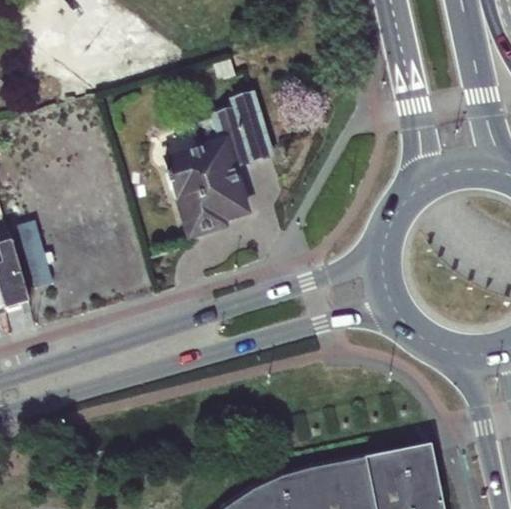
[(230,59),(214,63),(218,79),(235,74),(230,59)]
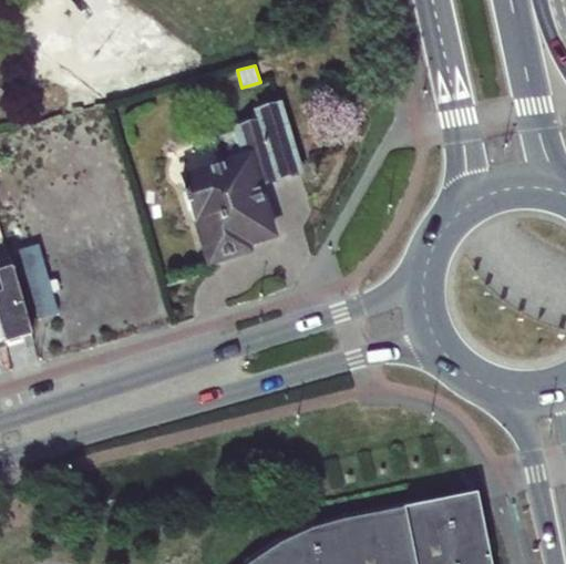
[(223,160),(185,172),(212,259),(246,248),(245,242),(271,233),(256,184),(300,171),(279,104),(255,110),(257,119),(233,125),(235,131),(215,134),(223,160)]
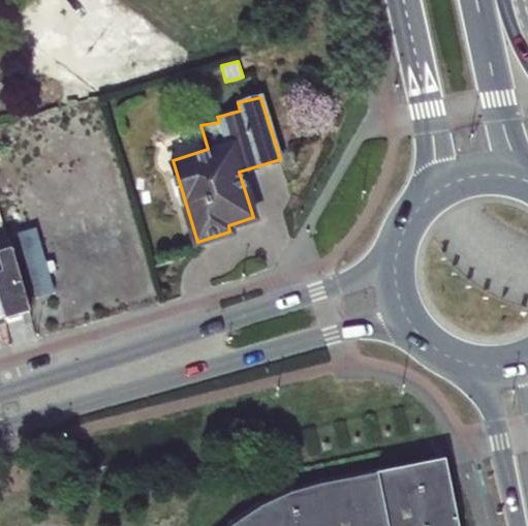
[(48,272),(45,261),(35,227),(19,234),(36,295),(54,289),(48,272)]
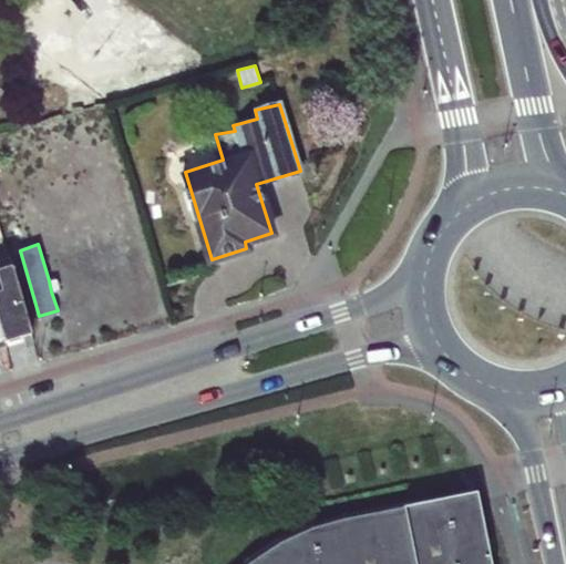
[(0,324),(4,341),(31,332),(9,257),(0,259),(0,324)]
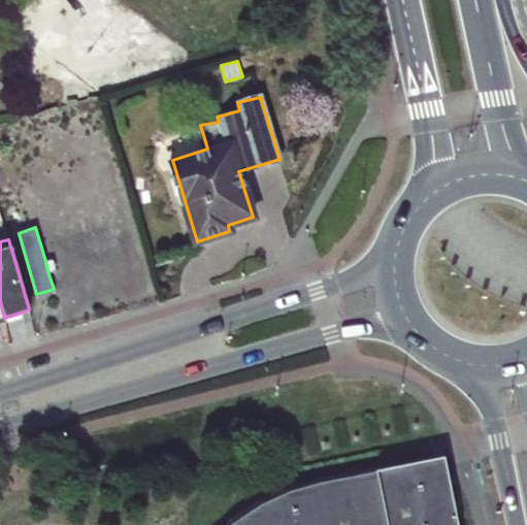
[(53,258),(45,261),(47,271),(56,268),(53,258)]
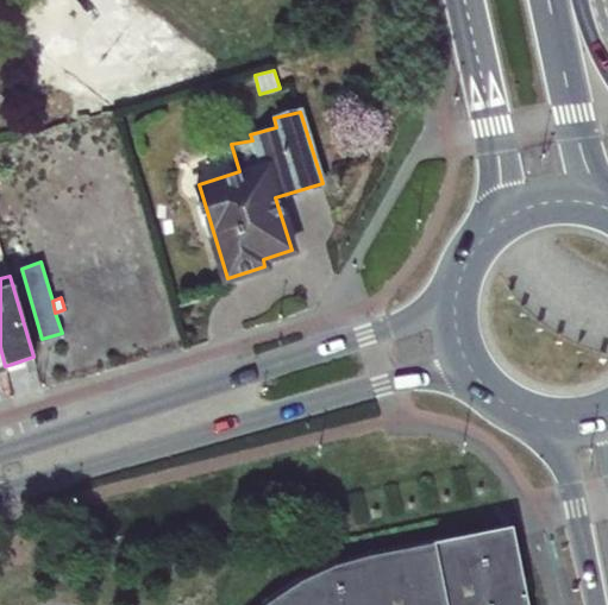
[(530,604),(516,537),(308,579),(274,603),(270,604),(530,604)]
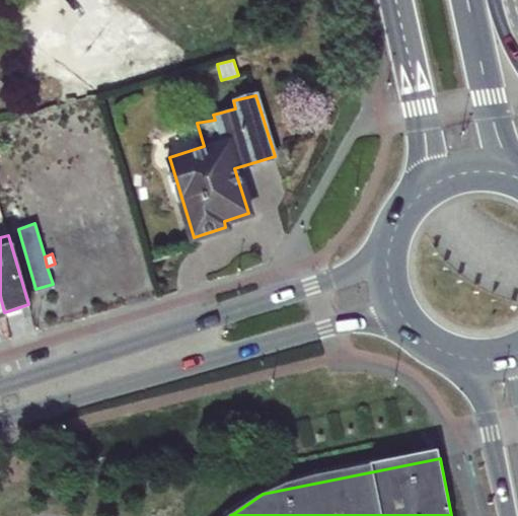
All buildings are outlined.
